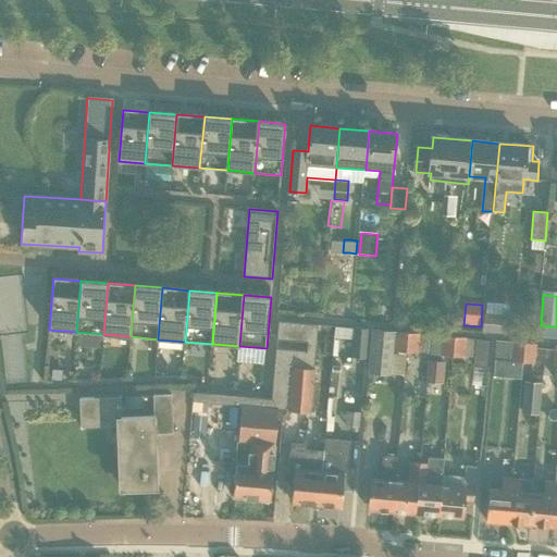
[(482,332),(512,334),(514,316),(483,313),(482,332)]
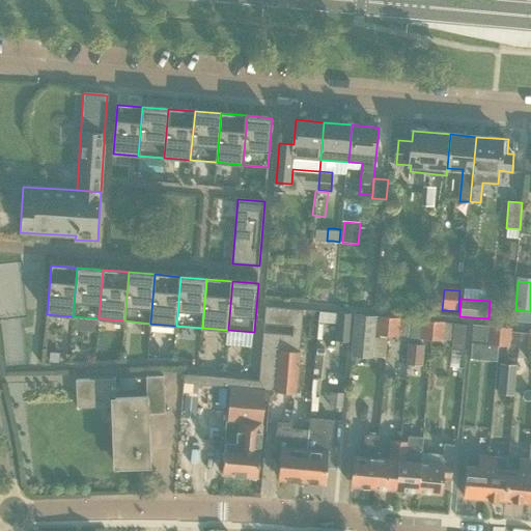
[(185,373),(184,383),(230,387),(266,391),(275,392),(276,392),(280,350),(300,352),(303,310),(281,308),(266,306),(264,324),(294,326),(292,335),(263,332),(259,381),(187,374),(185,373)]
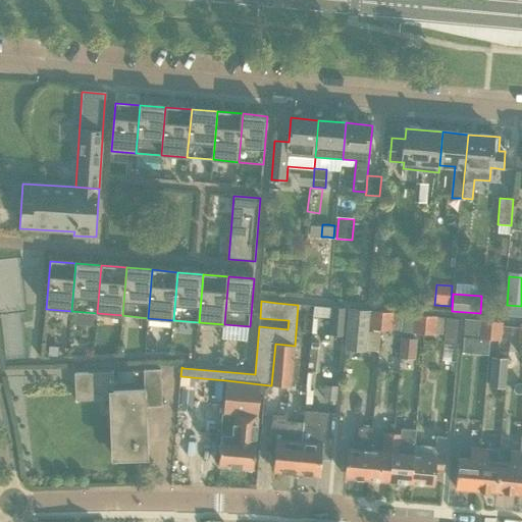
[(332,307),(329,334),(343,335),(345,308),(332,307)]
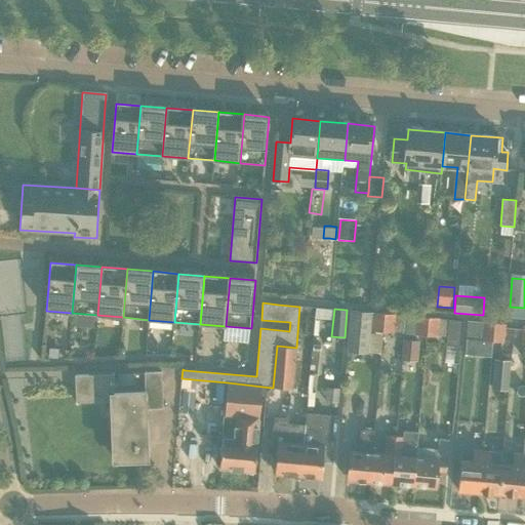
[(347,351),(368,353),(372,312),(351,310),(347,351)]
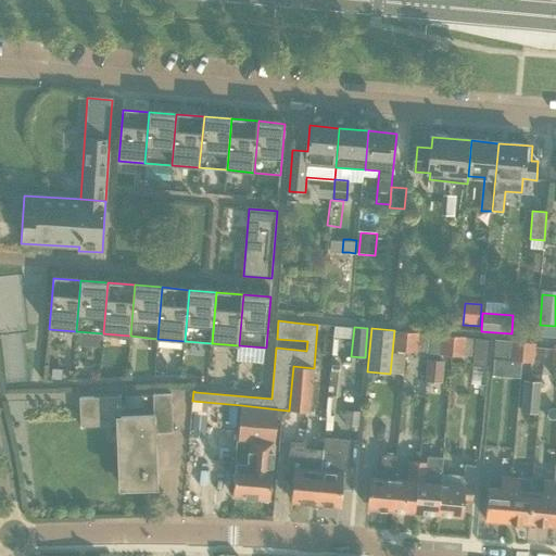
[(393,351),(405,352),(407,332),(395,331),(393,351)]
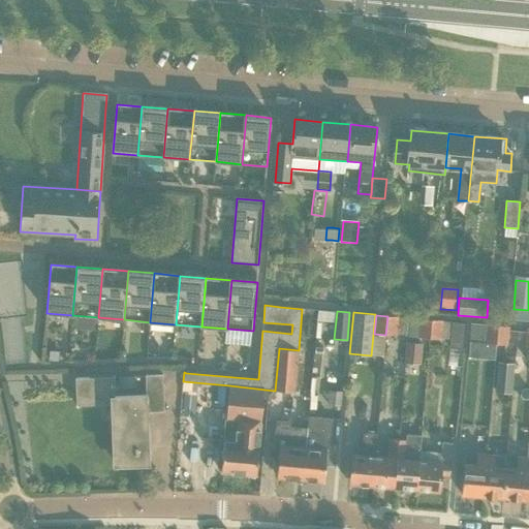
[(387,316),(385,335),(396,336),(398,317),(387,316)]
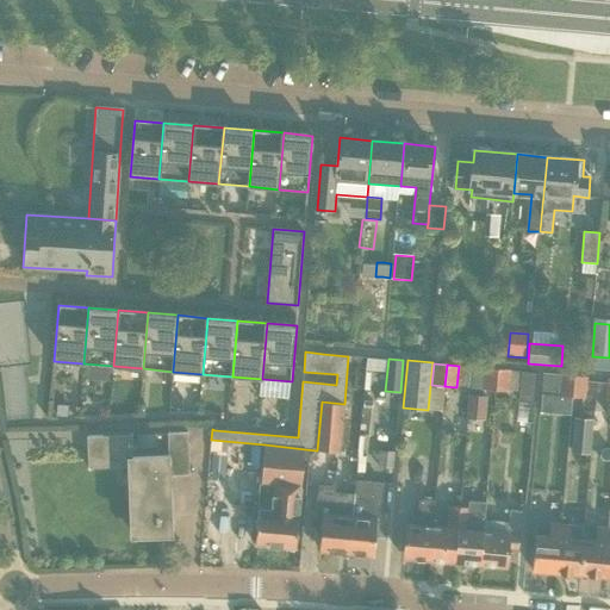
[(484,390),(496,391),(498,369),(485,368),(484,390)]
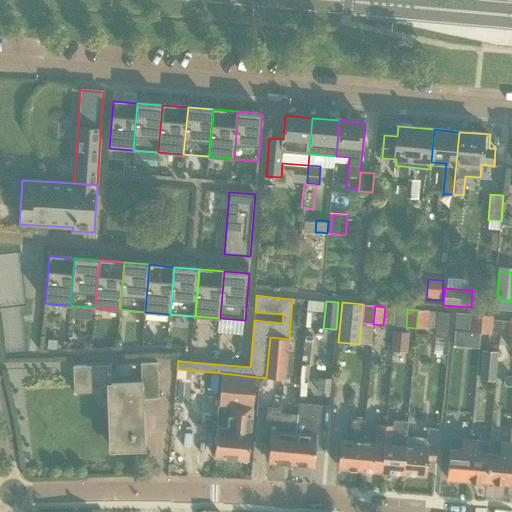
[(418,310),(416,328),(427,329),(428,311),(418,310)]
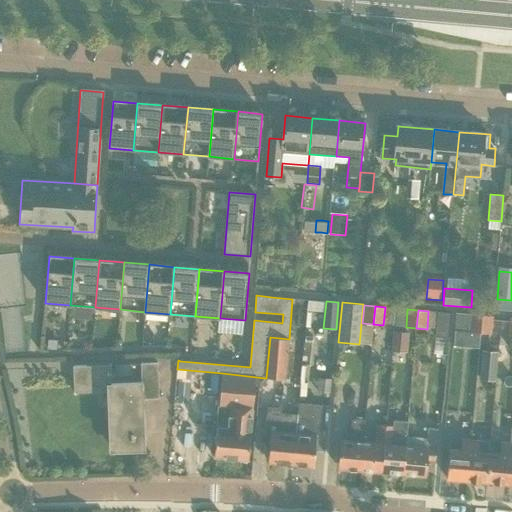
[(437,312),(435,337),(447,338),(450,313),(437,312)]
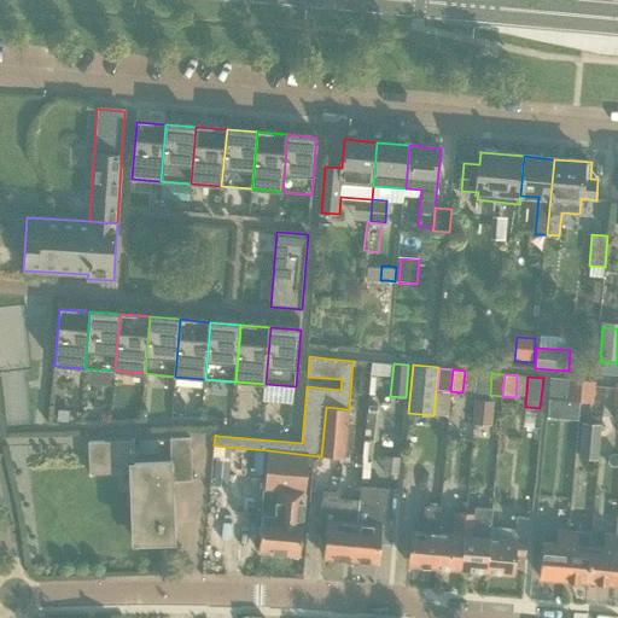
[(551,378),(548,398),(567,400),(567,401),(579,402),(582,380),(551,378)]
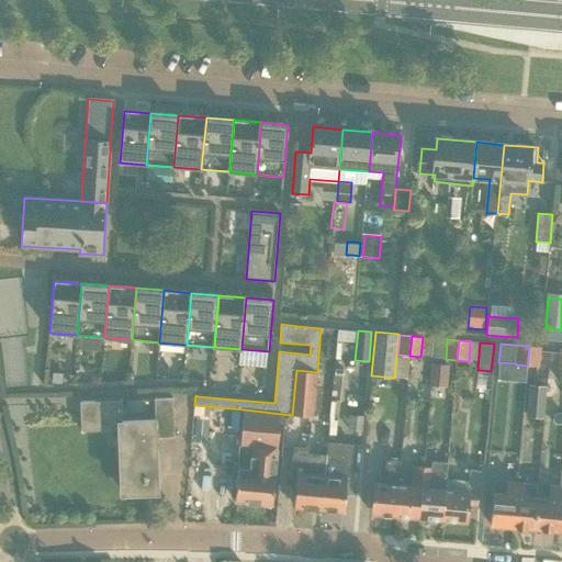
[(529,346),(527,366),(538,367),(540,348),(529,346)]
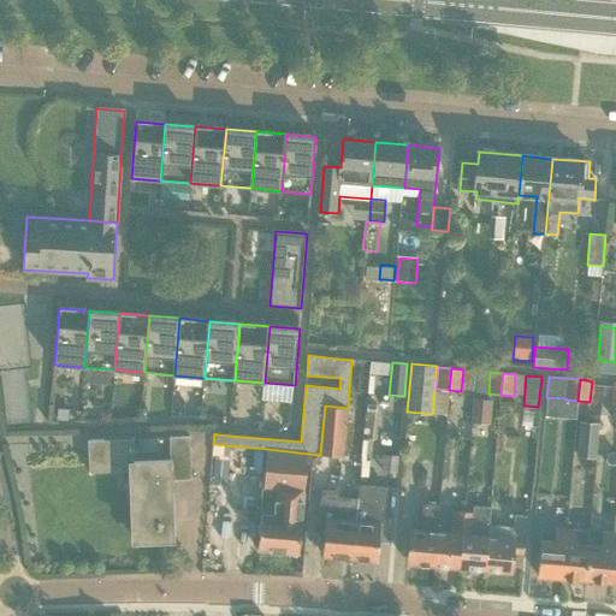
[(474,400),(473,413),(490,414),(491,401),(474,400)]
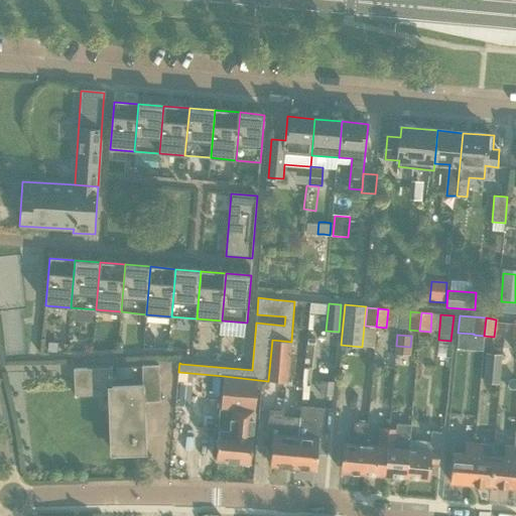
[(272,340),(268,381),(287,382),(291,342),(272,340)]
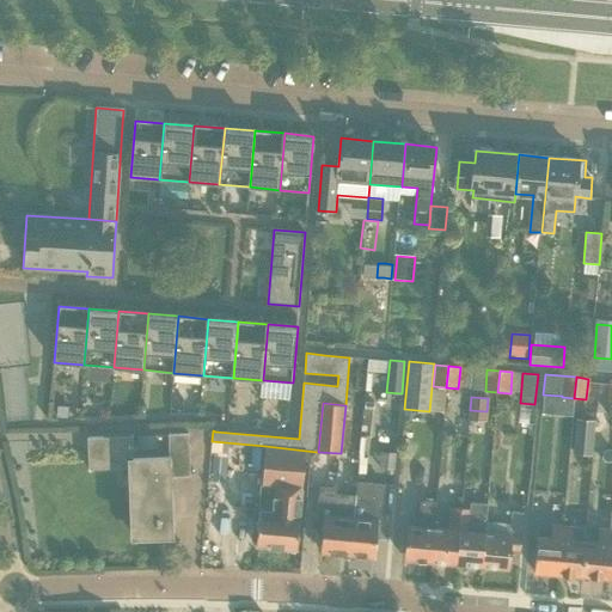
[(56,405),(56,416),(68,417),(68,407),(56,405)]
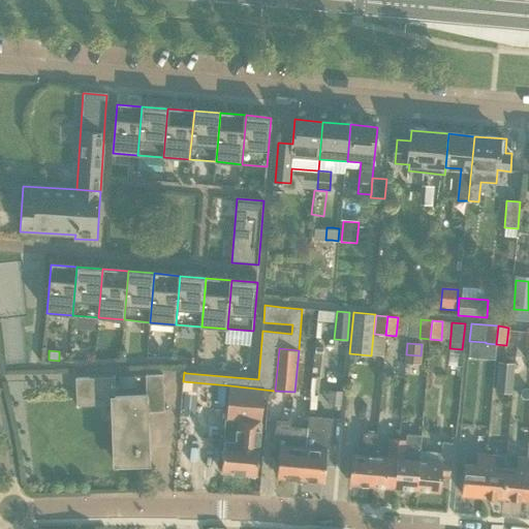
[(496,392),(512,394),(516,363),(498,362),(496,392)]
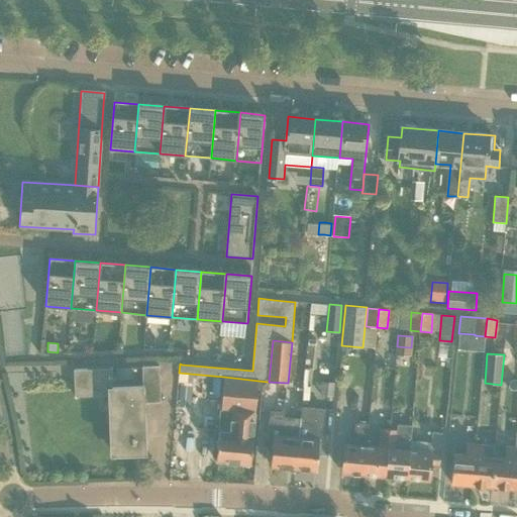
[(144,403),(161,402),(159,367),(141,368),(142,386),(112,387),(111,369),(74,370),(75,397),(112,395),(114,455),(146,454),(144,403)]
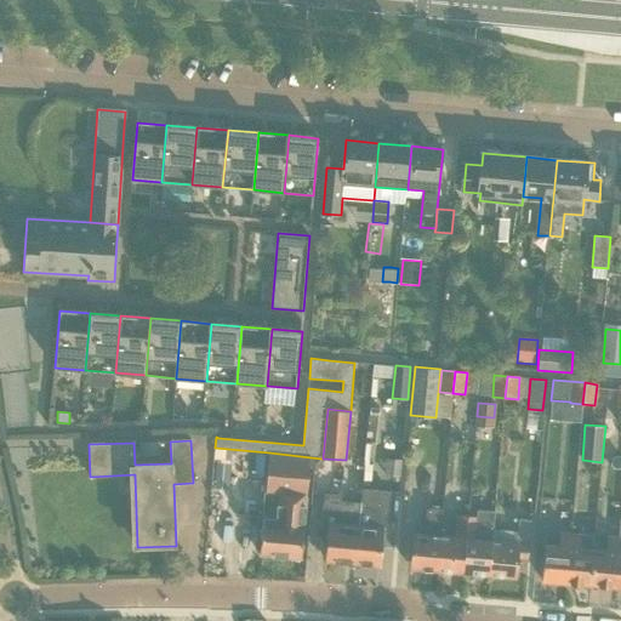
[(159,442),(141,442),(141,455),(159,455),(159,442)]
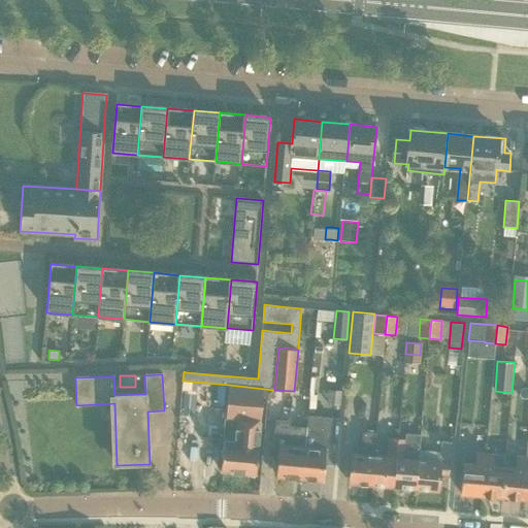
[(457,383),(457,421),(471,420),(471,383),(457,383)]
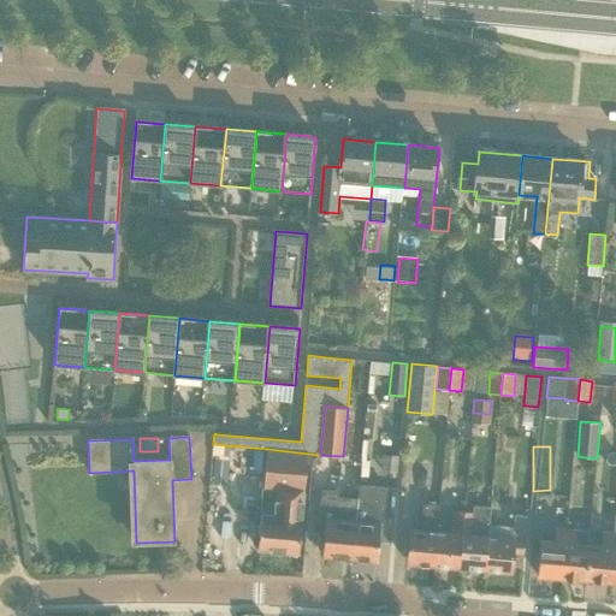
[(298,552),(308,454),(267,449),(258,549),(298,552)]
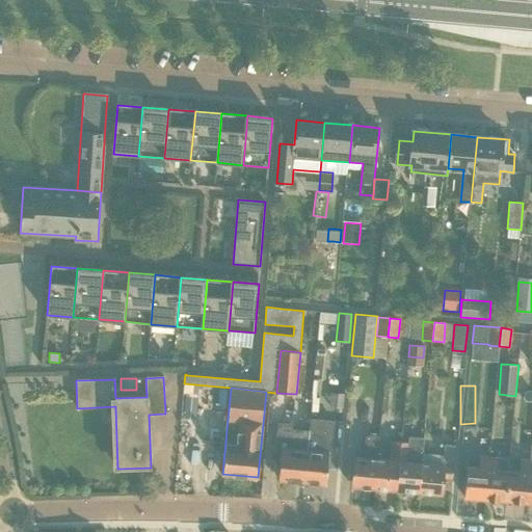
[(197,419),(200,396),(186,395),(184,418),(197,419)]
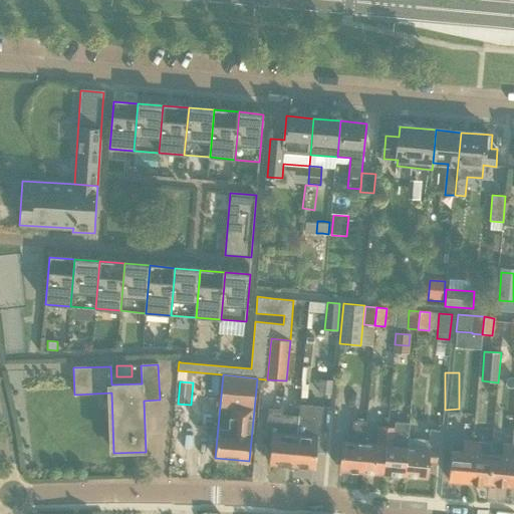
[(331,381),(320,381),(319,395),(330,396),(331,381)]
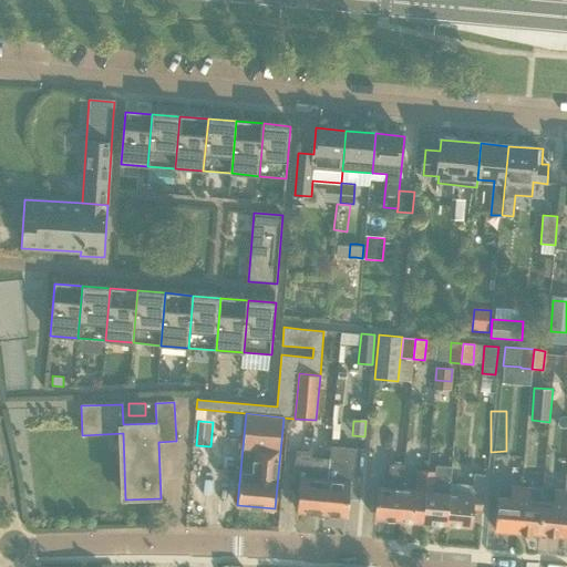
[(327,457),(321,514),(346,515),(349,483),(352,484),(354,449),(330,446),(329,457),(327,457)]
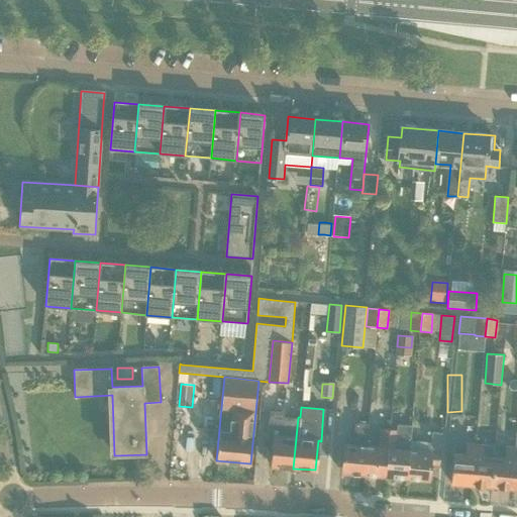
[(271,467),(293,469),(298,417),(285,416),(285,411),(271,410),(268,441),(273,441),(271,467)]
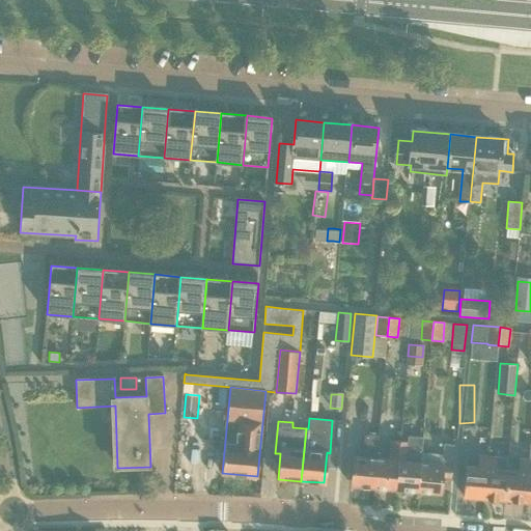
[(375,458),(376,458),(379,435),(365,434),(363,457),(353,456),(351,485),(373,487),(375,458)]
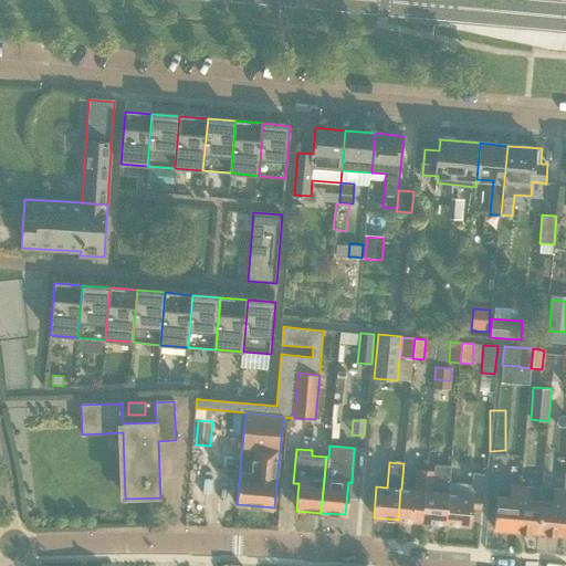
[(421,522),(446,524),(449,493),(450,465),(435,464),(435,471),(427,470),(421,522)]
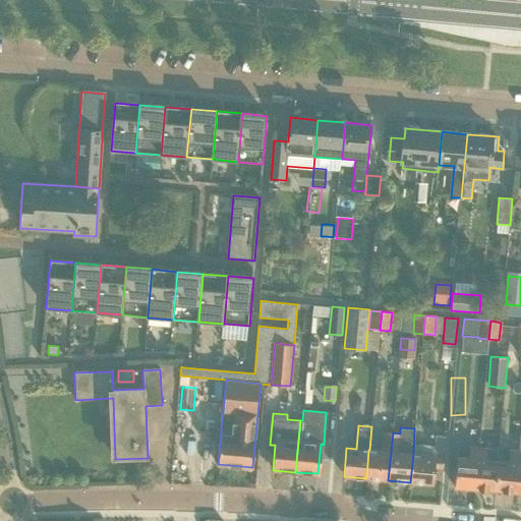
[(368,450),(366,478),(388,480),(393,432),(384,432),(383,444),(383,451),(369,450),(368,450)]
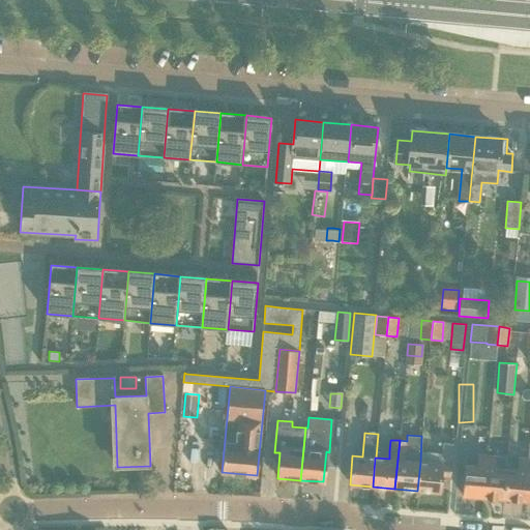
[(420,462),(417,491),(440,493),(441,475),(450,476),(451,465),(452,465),(453,443),(442,442),(440,463),(420,462)]
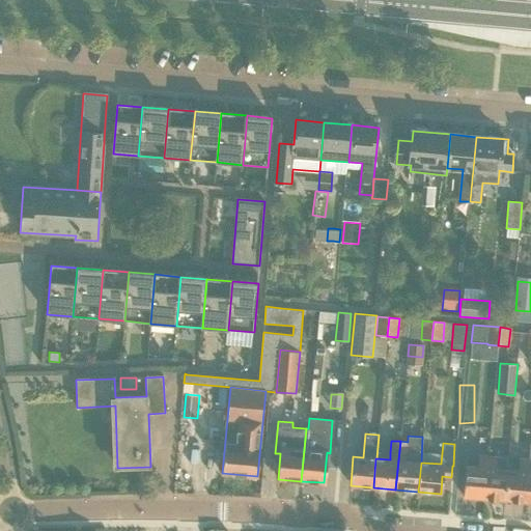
[(464,496),(484,498),(487,456),(478,455),(477,468),(467,467),(464,496)]
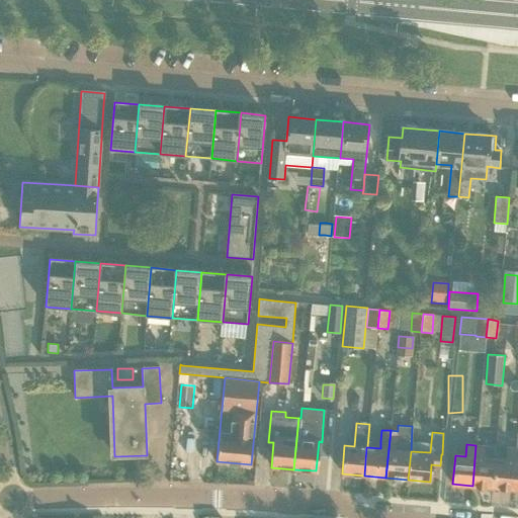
[(485,445),(476,445),(472,486),(493,487),(495,458),(496,446),(485,445)]
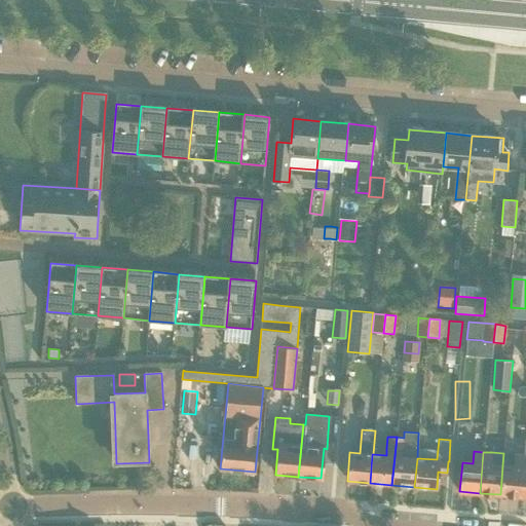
[(500,494),(521,496),(524,455),(515,454),(514,466),(502,465),(500,494)]
